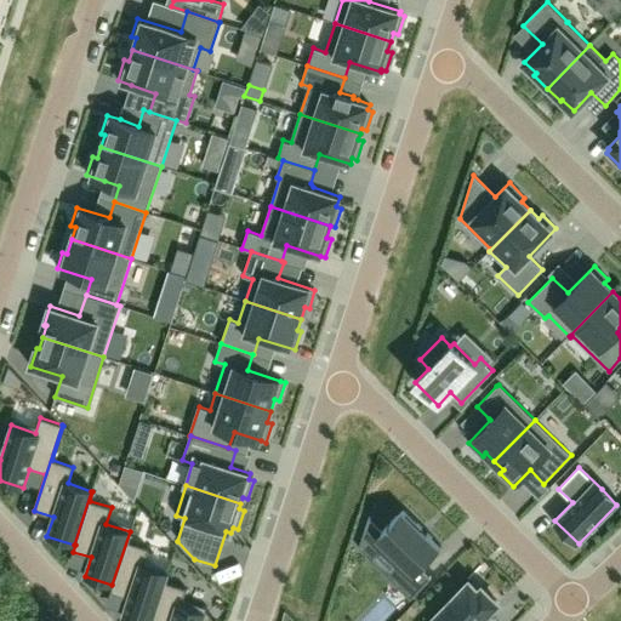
[(369,517),(359,548),(370,559),(383,545),(412,574),(399,588),(411,599),(432,579),(421,568),(442,547),(403,510),(382,530),(369,517)]
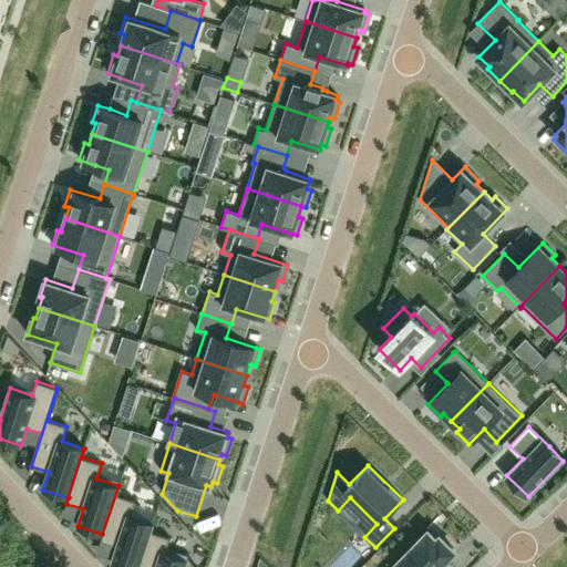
[(123,566),(137,566),(153,523),(131,515),(136,501),(116,494),(120,485),(119,485),(102,534),(103,535),(101,540),(117,546),(112,564),(123,566)]
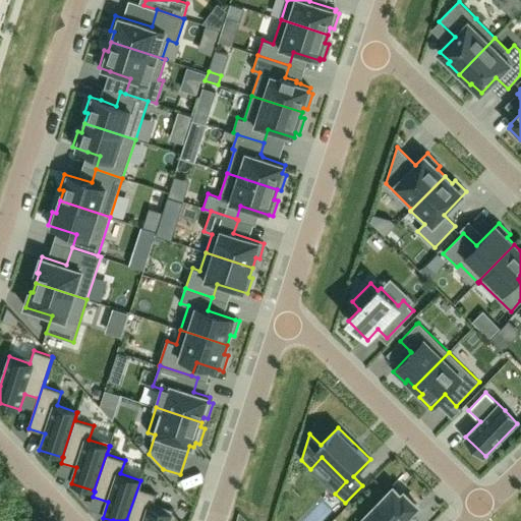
[(169,520),(172,514),(152,507),(157,494),(138,487),(141,480),(140,480),(126,520),(169,520)]
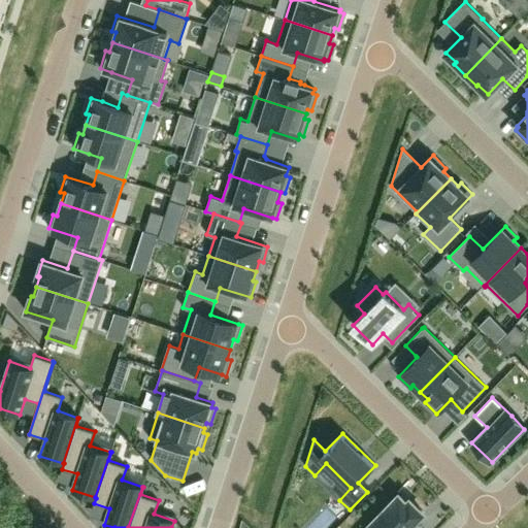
[(399,494),(367,526),(368,527),(409,527),(424,513),(409,499),(406,502),(399,494)]
